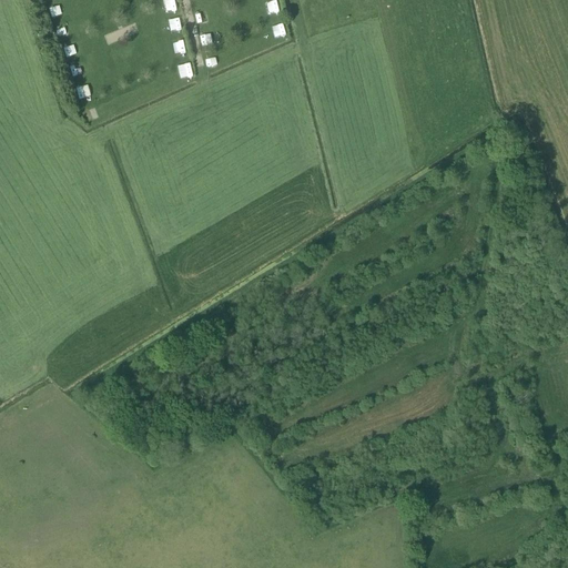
[(164,10),(174,9),(173,0),(165,0),(164,0),(164,10)]
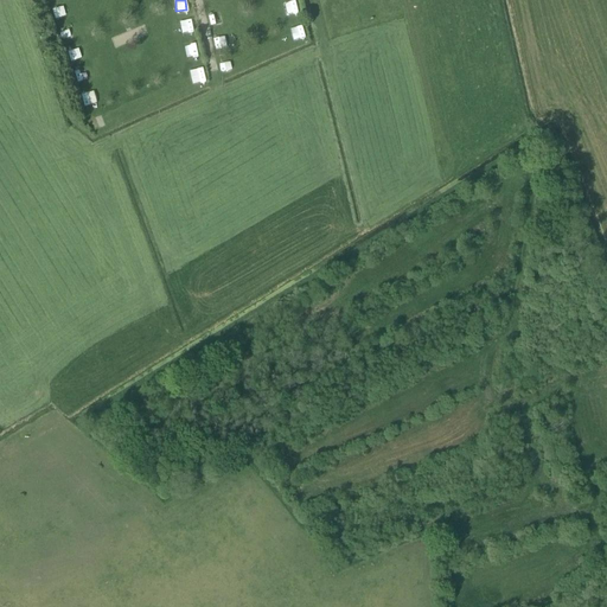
[(56,20),(66,17),(63,6),(52,10),(56,20)]
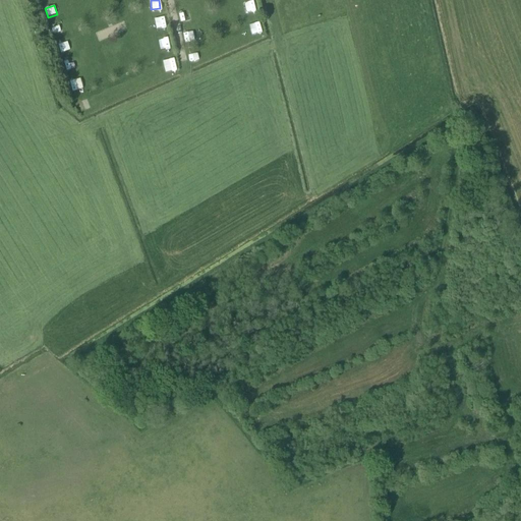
[(188,11),(179,14),(181,22),(191,19),(188,11)]
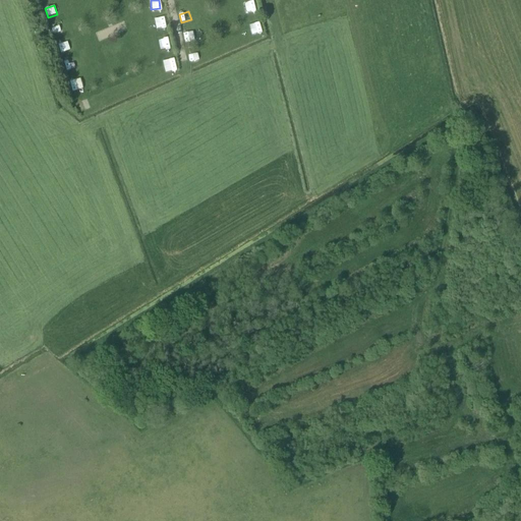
[(156,17),(156,29),(165,27),(165,17),(156,17)]
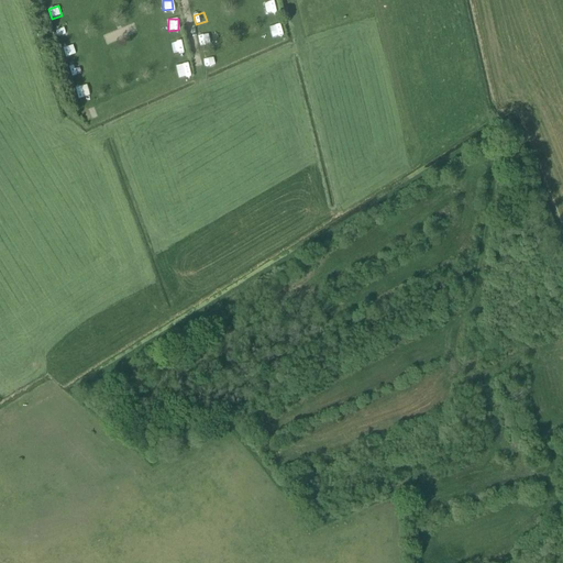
[(65,24),(54,29),(57,40),(68,35),(65,24)]
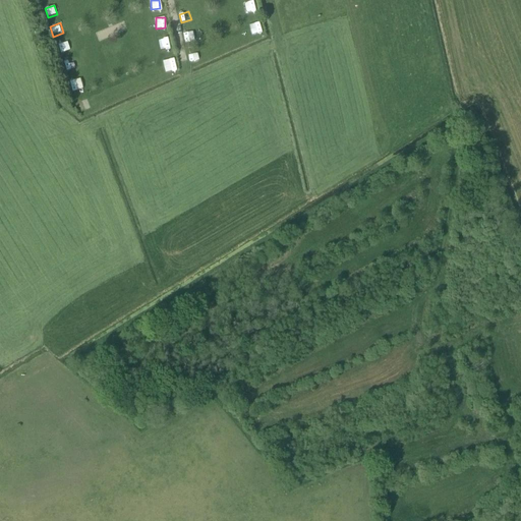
[(185,43),(195,41),(193,31),(183,33),(185,43)]
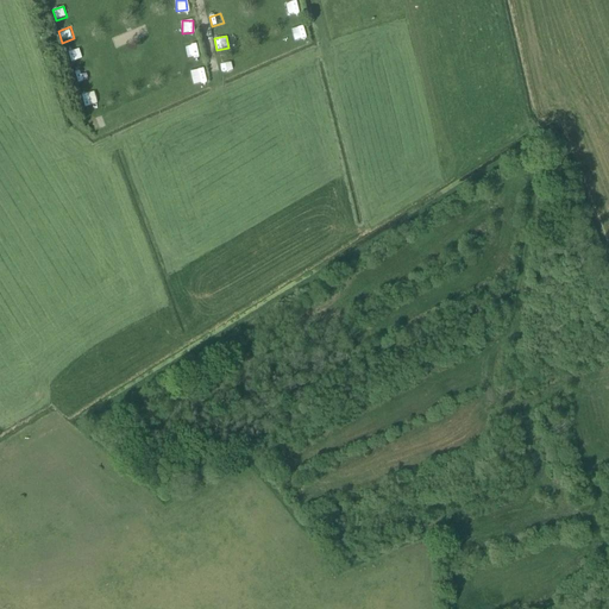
[(183,45),(186,58),(198,56),(195,43),(183,45)]
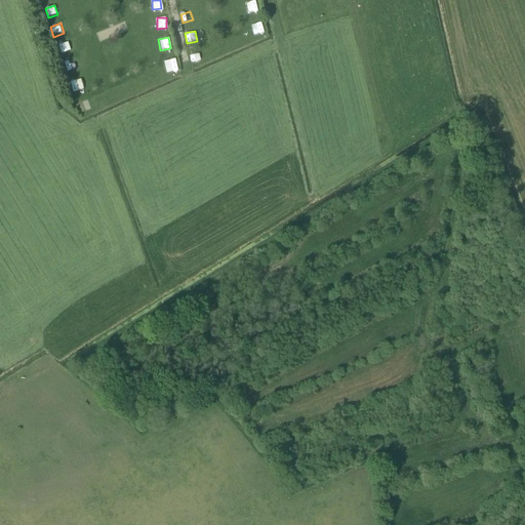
All buildings are outlined.
